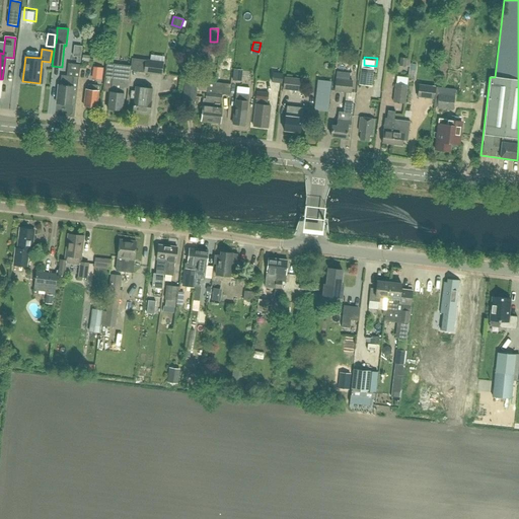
[(400,58),(399,65),(409,66),(410,59),(400,58)]
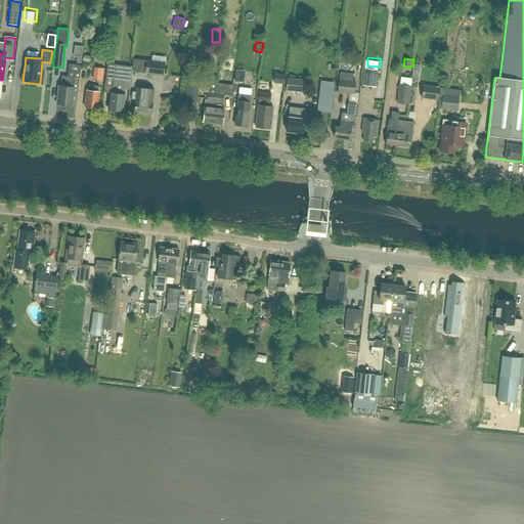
[(163,75),(164,62),(146,60),(145,73),(163,75)]
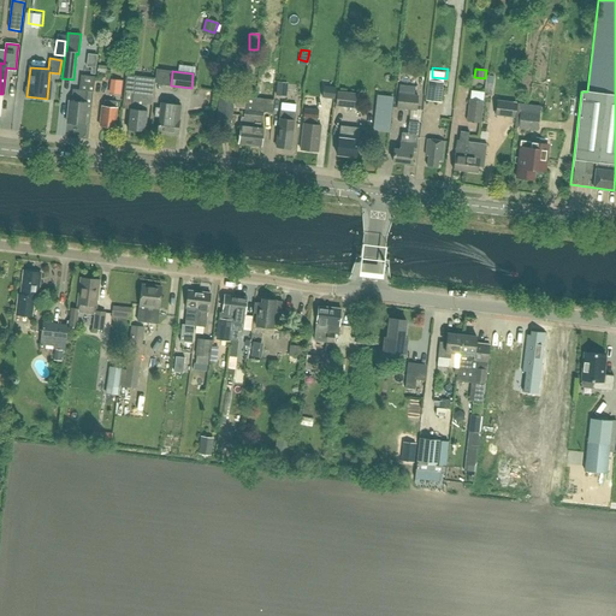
[(152,106),(155,80),(135,77),(131,110),(130,110),(128,130),(144,131),(147,112),(146,112),(147,105),(152,106)]
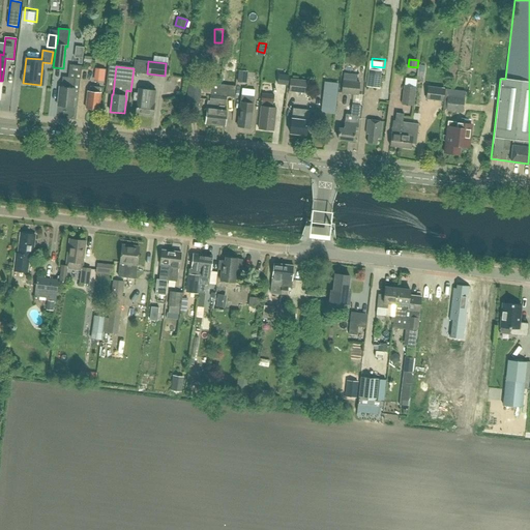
[(104,83),(105,69),(96,68),(94,81),(104,83)]
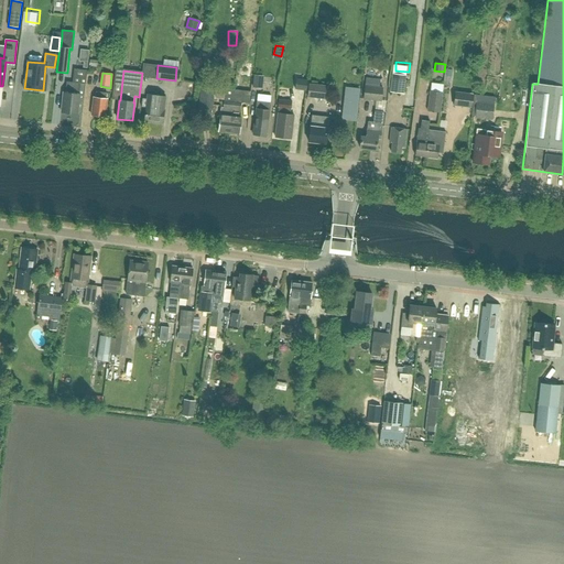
[(403,94),(405,76),(392,74),(389,93),(403,94)]
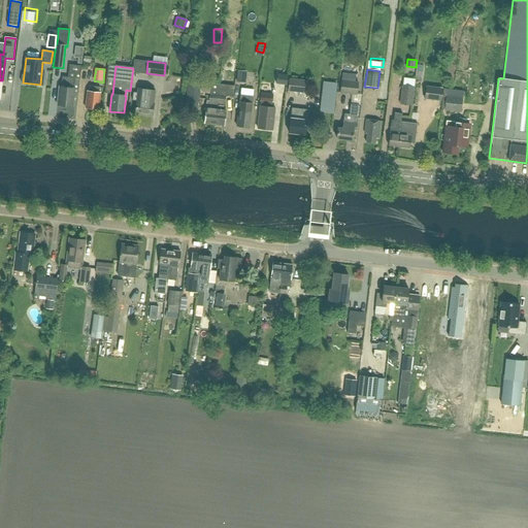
[(246,72),(238,71),(237,83),(245,84),(245,78),(246,72)]
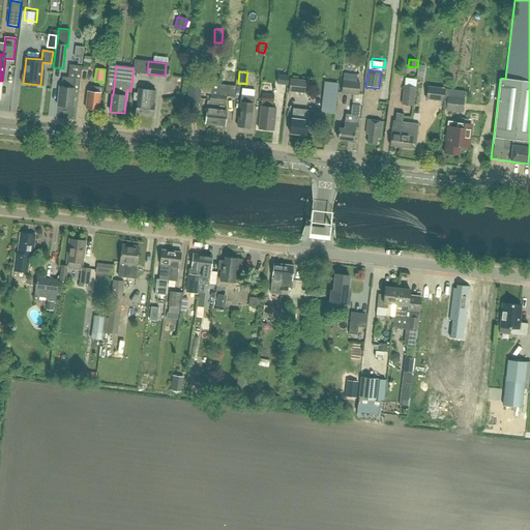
[(75,79),(76,72),(67,72),(67,78),(62,77),(61,87),(59,87),(57,106),(72,107),(74,98),(77,98),(79,79),(75,79)]
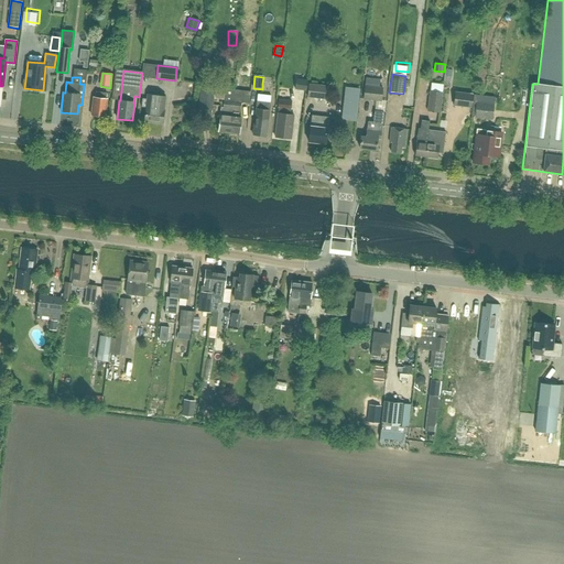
[(305,90),(307,80),(296,78),(295,89),(305,90)]
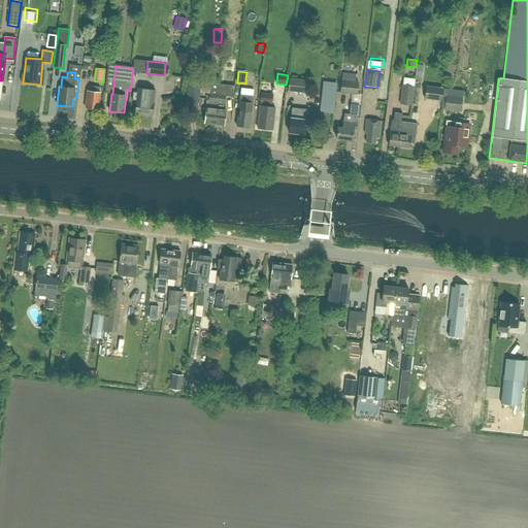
[(355,81),(356,74),(342,73),(341,79),(339,93),(357,95),(358,81),(355,81)]
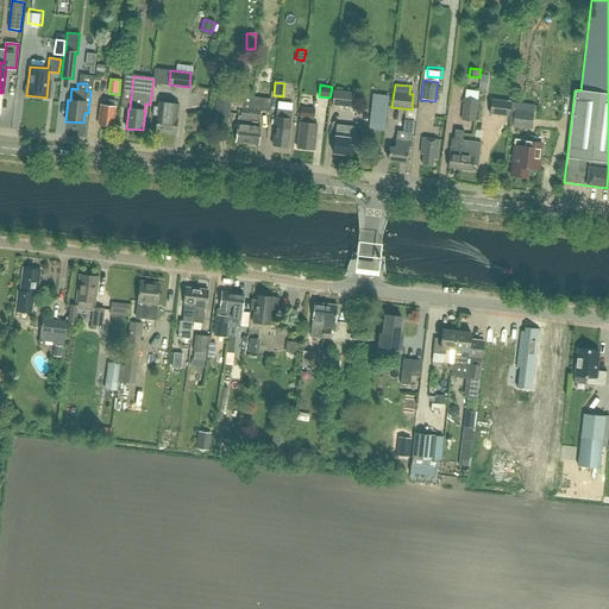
[(351,107),(352,104),(353,93),(333,90),(332,105),(351,107)]
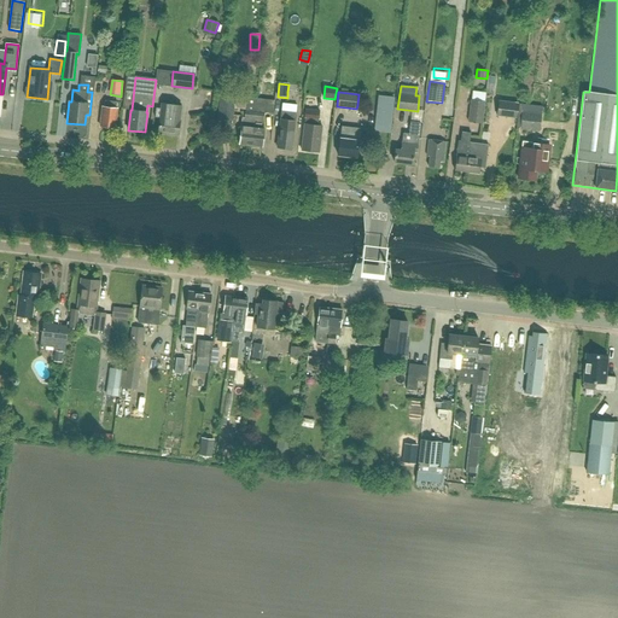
[(233,121),(235,97),(220,95),(217,118),(233,121)]
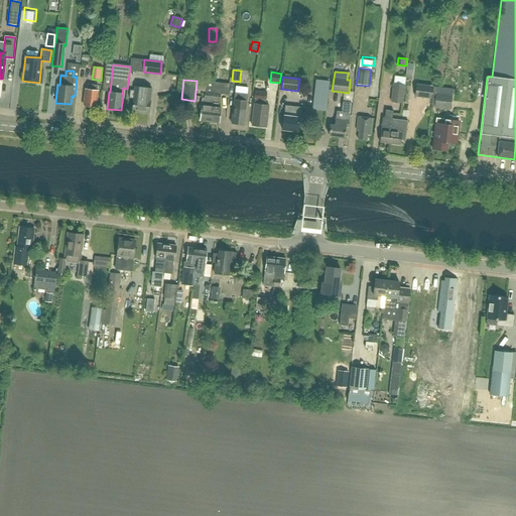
[(328,94),(329,83),(316,81),(315,93),(328,94)]
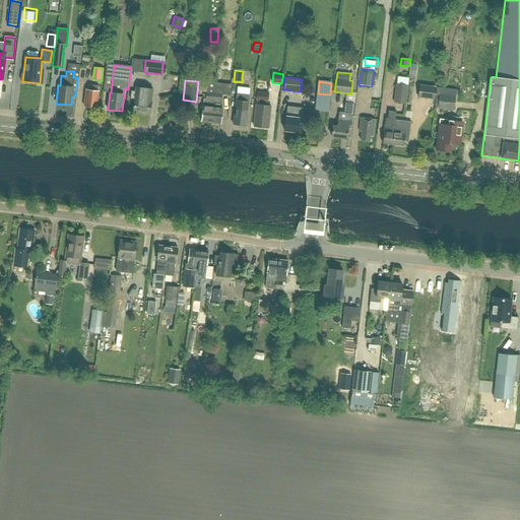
[(210,123),(214,93),(215,83),(207,82),(204,107),(203,107),(201,107),(199,109),(199,112),(200,114),(202,114),(201,122),(210,123)]
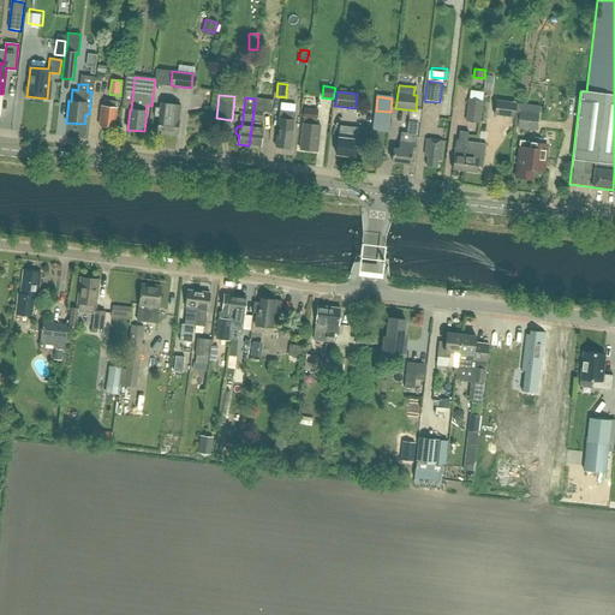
[(255,99),(254,111),(249,145),(261,147),(262,129),(261,129),(263,112),(272,113),(273,100),(264,99),(264,100),(255,99)]
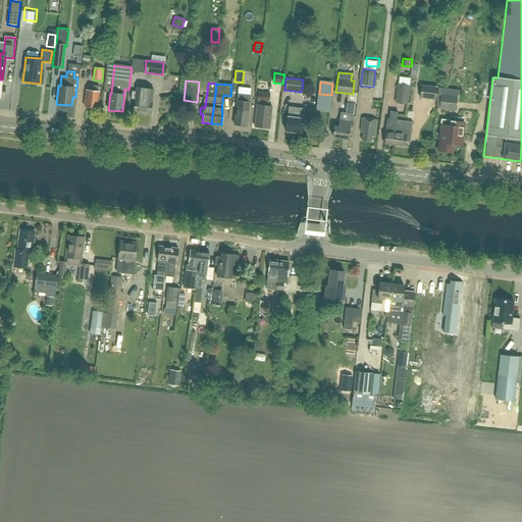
[(408,105),(410,86),(398,85),(395,103),(408,105)]
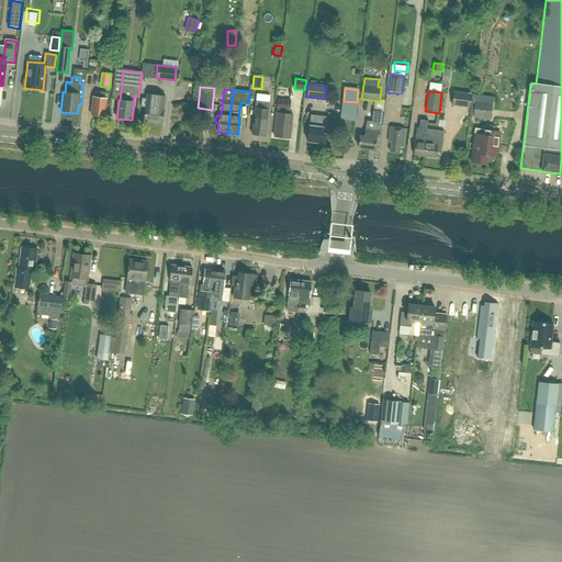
[(470,108),(471,93),(453,91),(451,105),(470,108)]
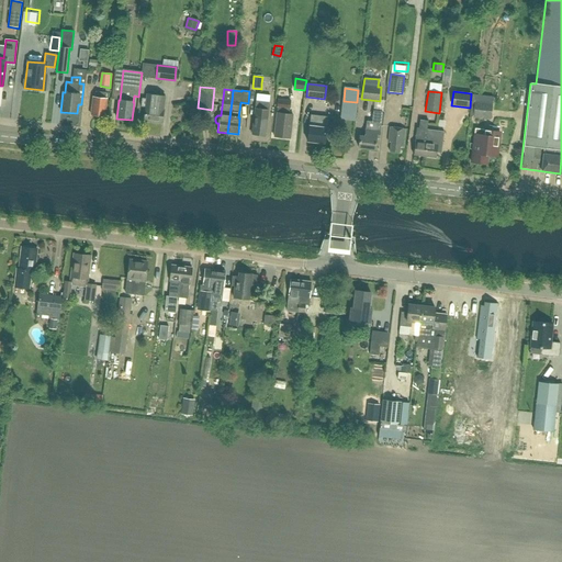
[(105,99),(105,93),(96,92),(94,98),(92,98),(90,115),(104,116),(107,99),(105,99)]
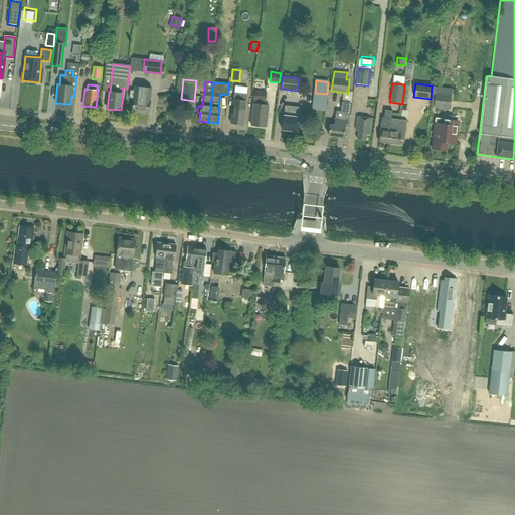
[(149,101),(151,89),(134,87),(134,91),(130,91),(129,98),(133,99),(131,112),(148,114),(150,101),(149,101)]
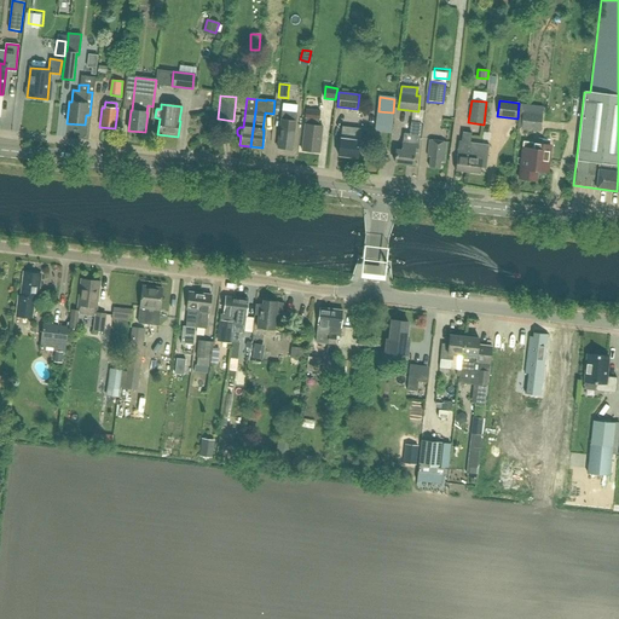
[(319,152),(322,127),(318,126),(319,111),(305,110),(304,120),(305,120),(301,151),(319,152)]
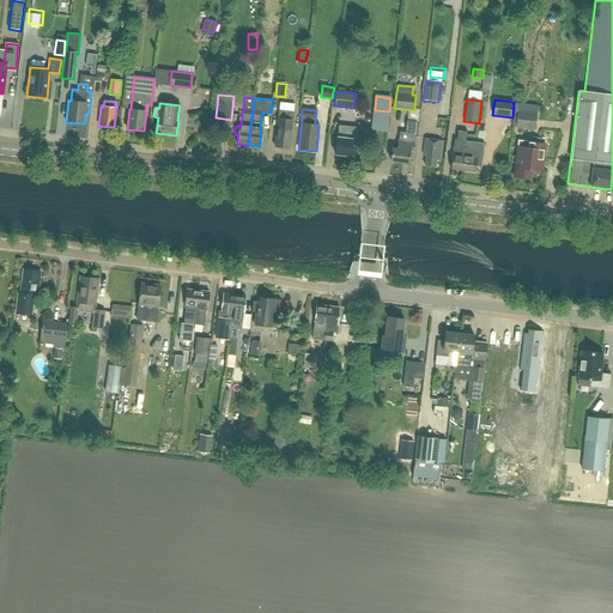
[(535,131),(536,113),(517,110),(515,128),(535,131)]
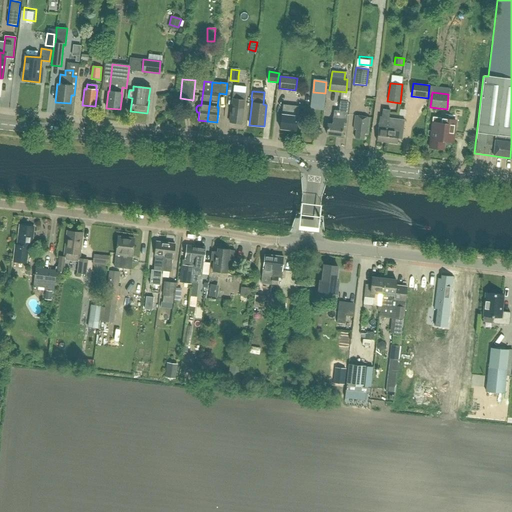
[(233,93),(231,107),(229,122),(241,124),(245,94),(233,93)]
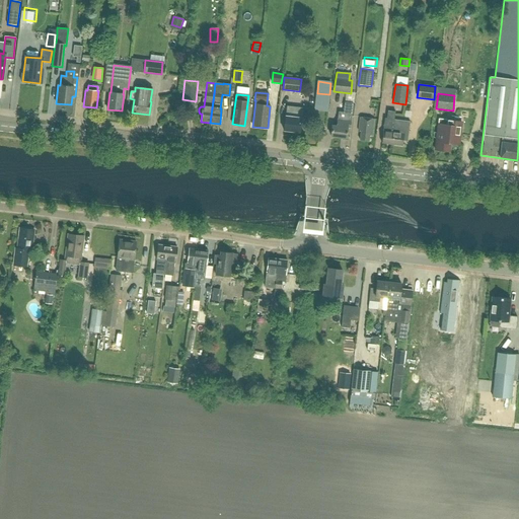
[(352,114),(353,103),(345,102),(344,113),(339,112),(337,126),(332,126),(330,136),(346,138),(347,128),(350,129),(352,114)]
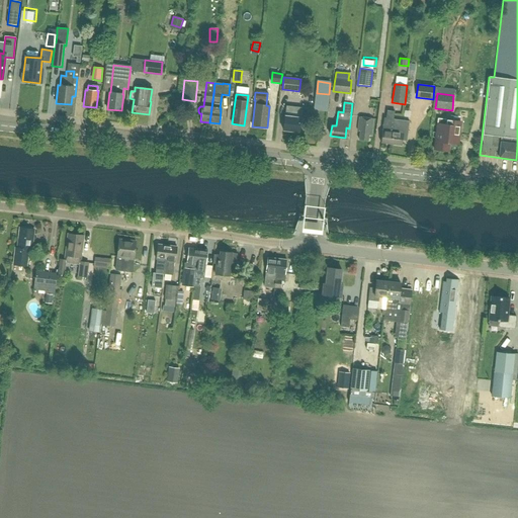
[(300,118),(301,108),(286,106),(285,116),(284,116),(283,131),(299,133),(300,118)]
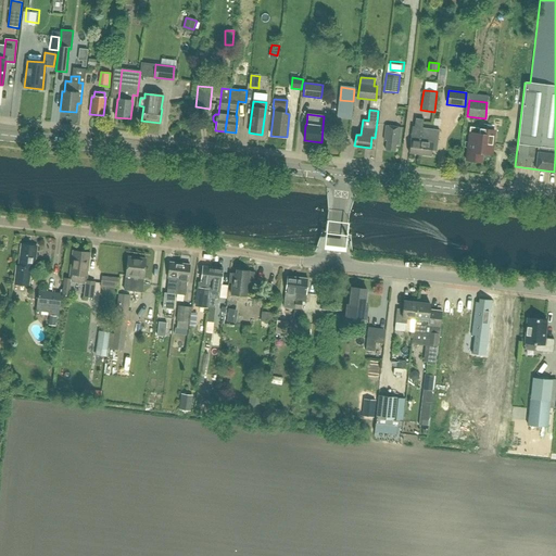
[(421,134),(422,128),(424,121),(416,119),(415,133),(413,131),(409,153),(419,154),(420,147),(419,147),(420,138),(421,134)]
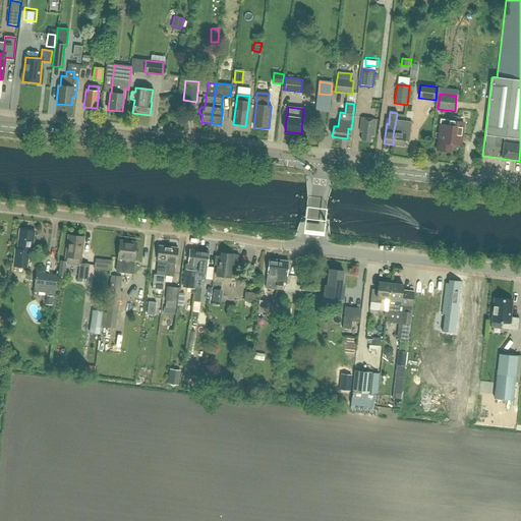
[(373,136),(374,120),(361,118),(359,131),(362,131),(361,140),(370,141),(370,136),(373,136)]
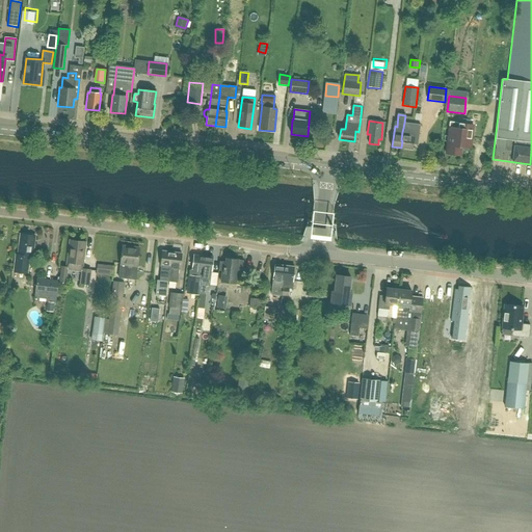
[(402,140),(401,148),(411,149),(411,144),(416,145),(419,125),(404,123),(403,128),(402,132),(401,140),(402,140)]
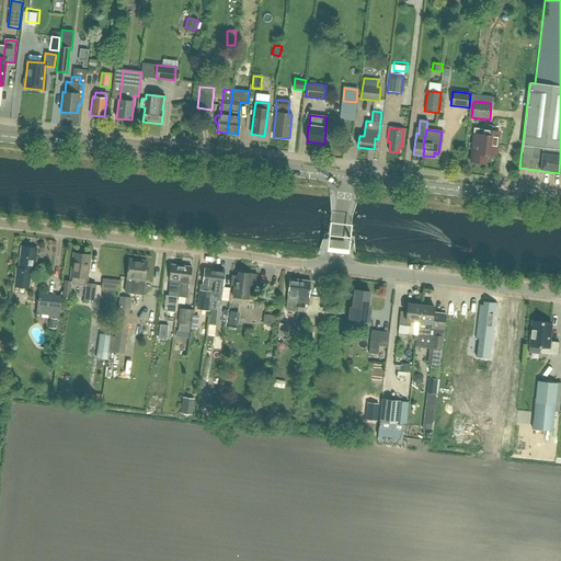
[(484,163),(485,155),(494,156),(495,146),(497,132),(488,130),(487,136),(473,134),(470,162),(484,163)]
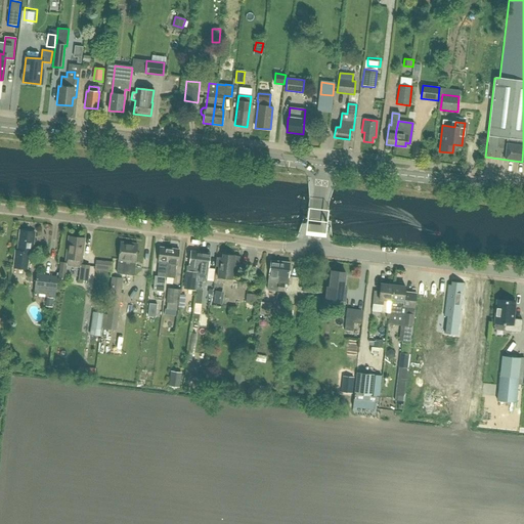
[(32,254),(35,232),(19,230),(17,252),(15,251),(13,268),(25,270),(27,253),(32,254)]
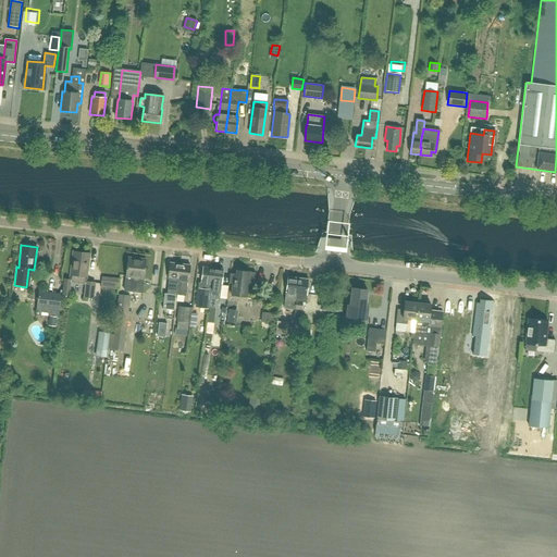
[(86,282),(87,276),(88,265),(85,265),(87,254),(73,252),(70,281),(64,280),(62,295),(69,296),(70,283),(85,285),(84,298),(93,299),(95,283),(86,282)]
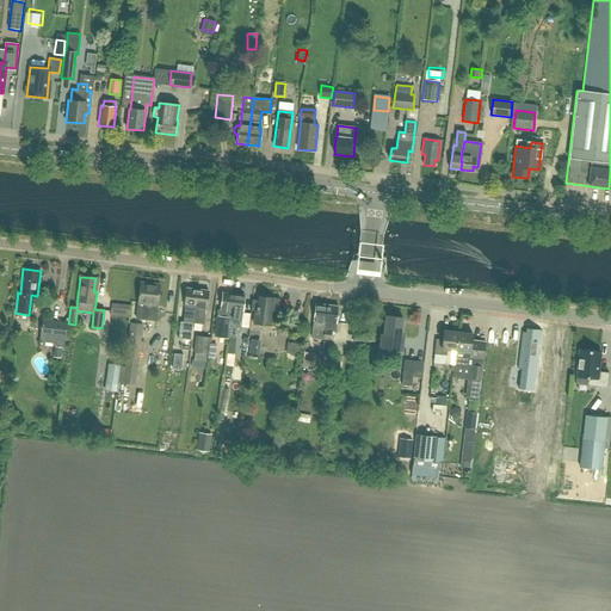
[(156,321),(160,285),(140,283),(136,319),(156,321)]
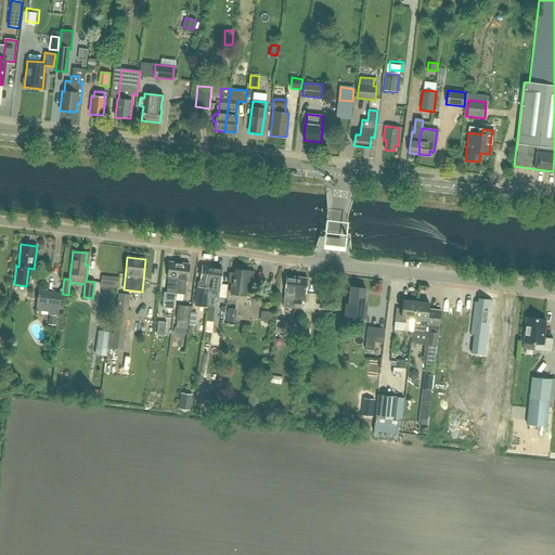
[(175,294),(176,294),(179,263),(169,261),(167,279),(168,279),(166,293),(164,293),(162,308),(173,310),(175,294)]
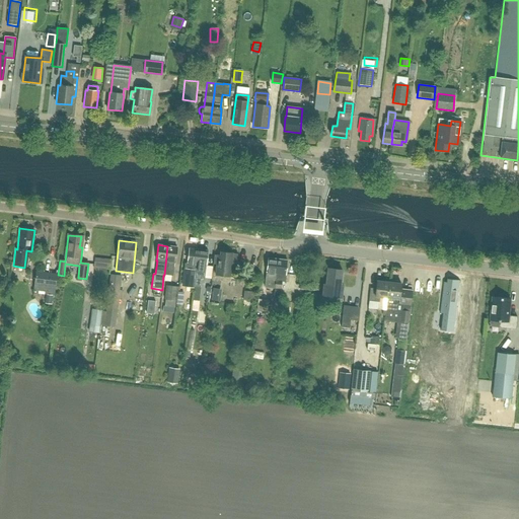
[(167,246),(164,275),(172,276),(174,262),(175,263),(177,247),(167,246)]
